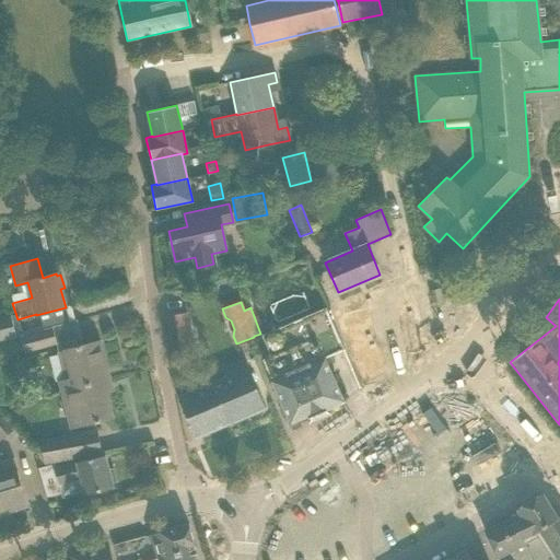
[(263,360),(291,424),(342,401),(324,358),(343,349),(325,307),(263,335),(271,357),(263,360)]
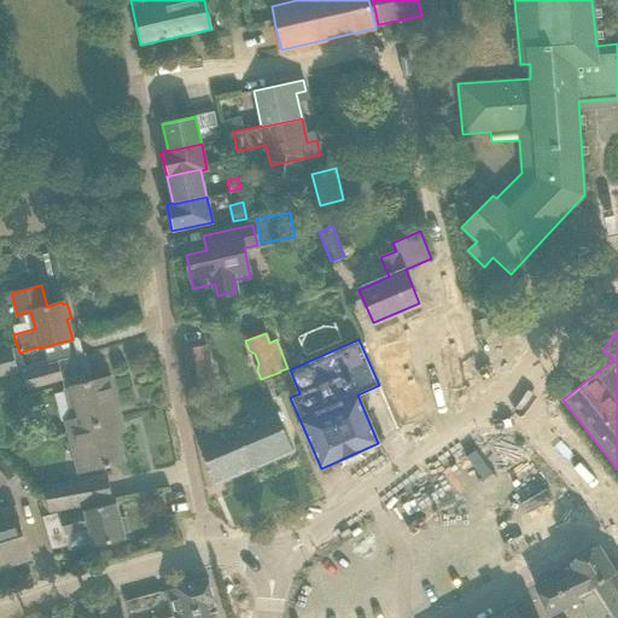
[(180,349),(186,395),(210,391),(213,390),(207,345),(204,345),(180,349)]
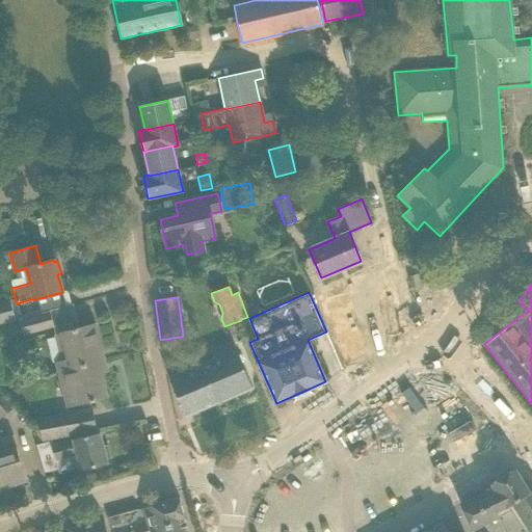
[(0,302),(0,323),(15,320),(10,300),(0,302)]
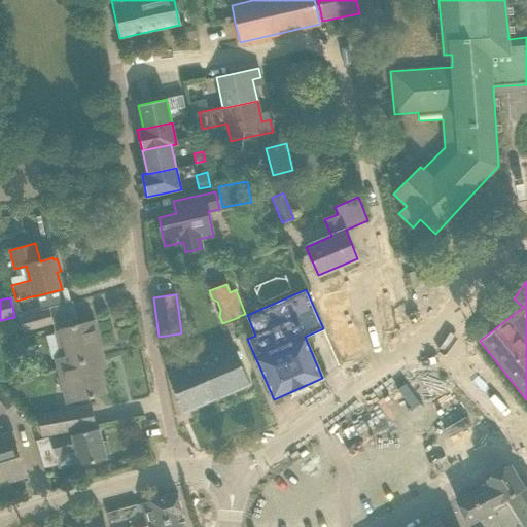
[(54,324),(49,308),(20,316),(24,332),(54,324)]
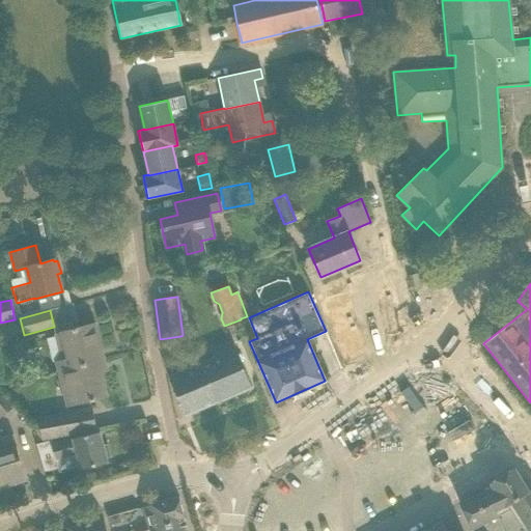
[(55,362),(57,370),(98,360),(94,348),(101,346),(94,323),(60,332),(60,333),(54,334),(61,360),(55,362)]
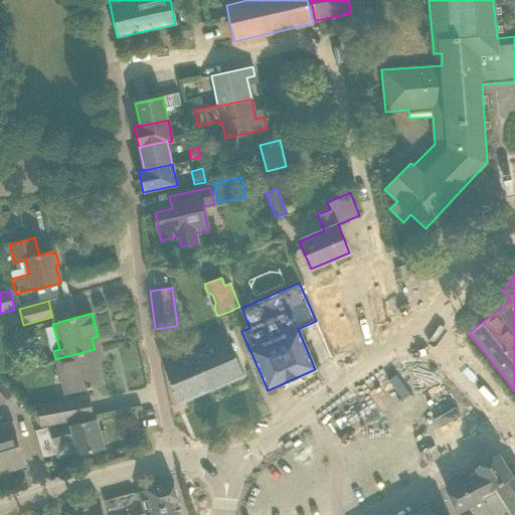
[(244,375),(225,331),(203,340),(206,348),(164,365),(179,403),(244,375)]
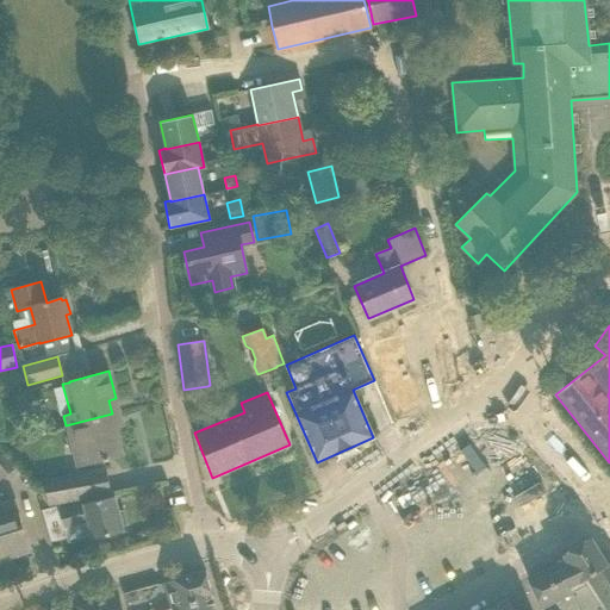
[(112,414),(66,425),(76,467),(123,455),(112,414)]
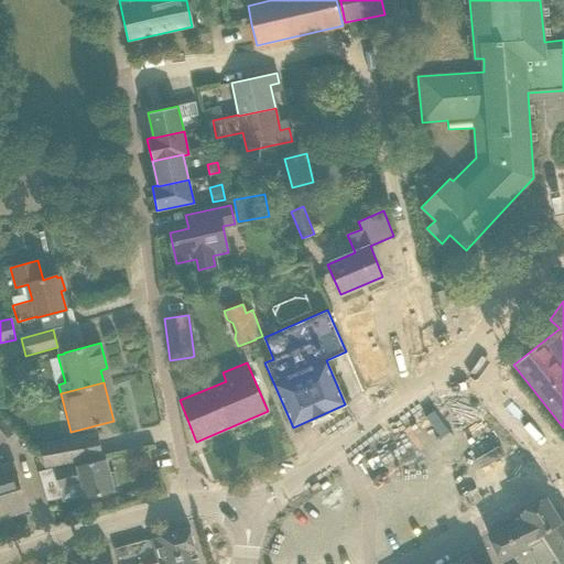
[(0,414),(0,444),(14,432),(0,414)]
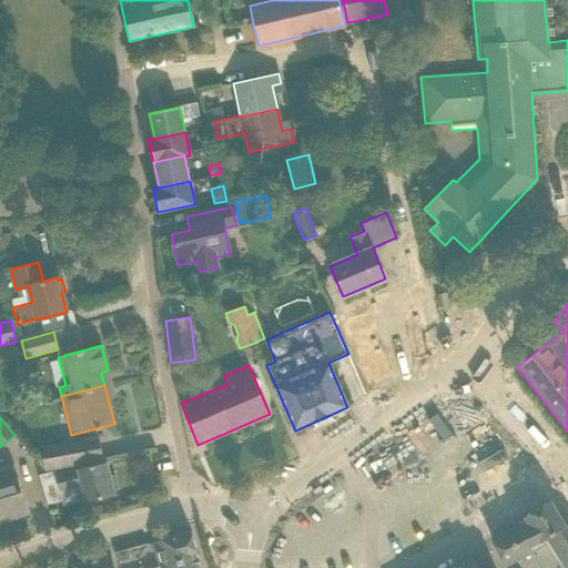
[(101,459),(97,437),(40,447),(44,470),(101,459)]
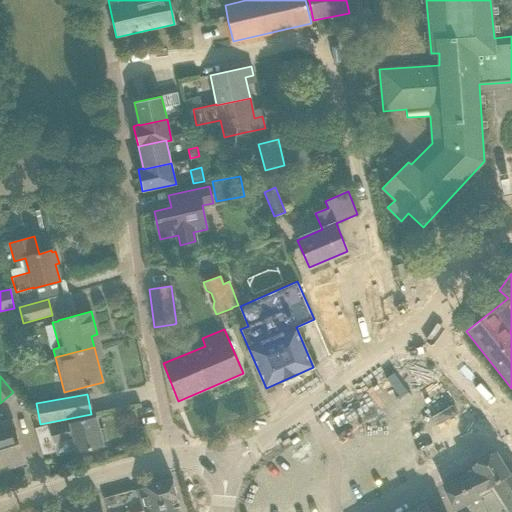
[(34,428),(43,455),(57,451),(54,442),(73,437),(77,452),(104,445),(96,416),(77,421),(51,428),(50,424),(34,428)]
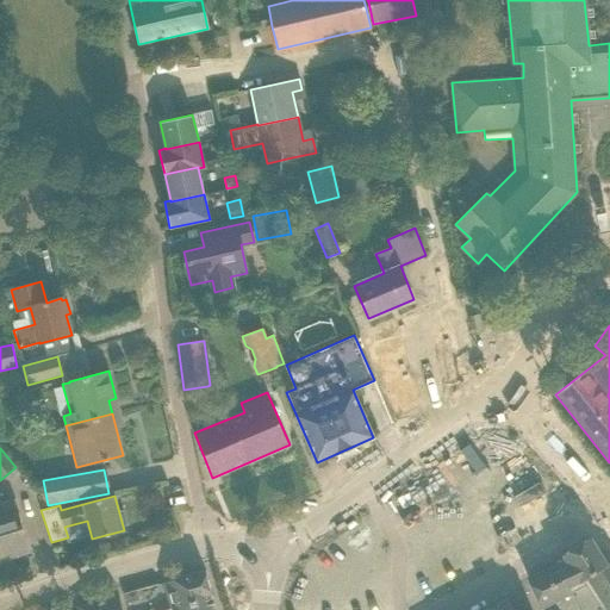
[(0,561),(19,555),(18,552),(29,548),(22,526),(14,498),(0,503),(5,517),(0,518),(0,561)]
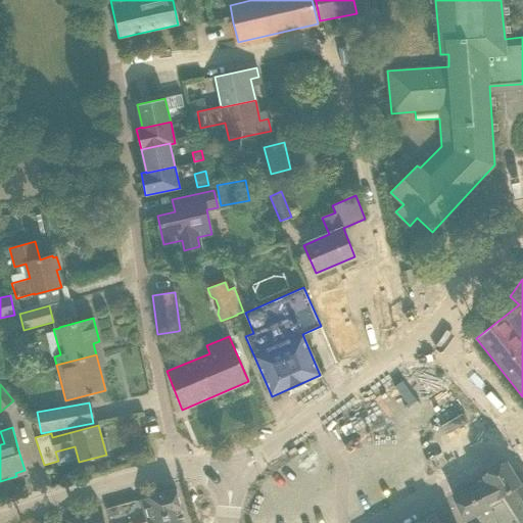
[(495,501),(504,495),(521,483),(506,460),(482,475),(485,479),(495,501)]
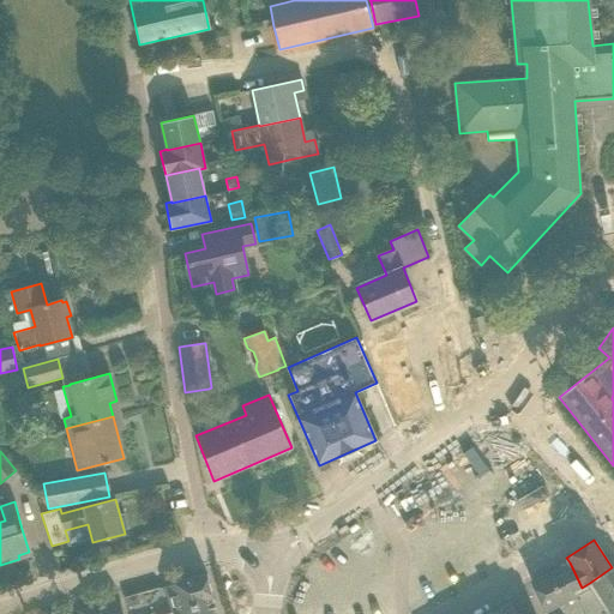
[(573,594),(582,588),(570,563),(560,567),(531,582),(545,612),(575,597),(573,594)]
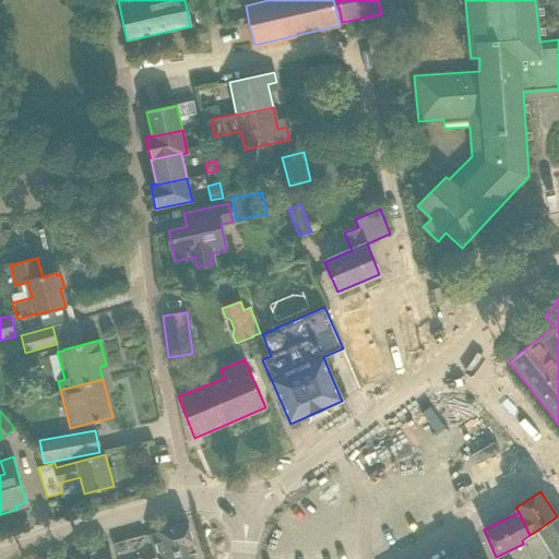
[(538,530),(552,554),(558,548),(558,514),(557,516),(538,530)]
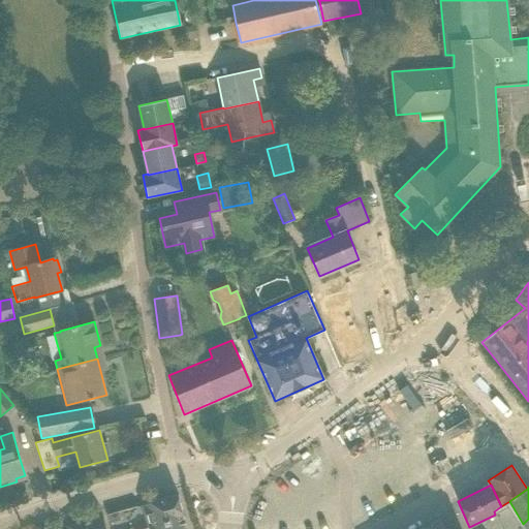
[(142,505),(149,528),(184,518),(184,519),(185,518),(178,494),(142,505)]
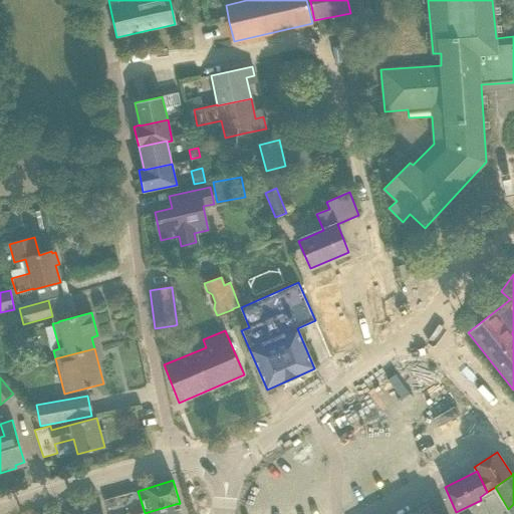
[(117,505),(115,497),(104,500),(106,509),(117,505)]
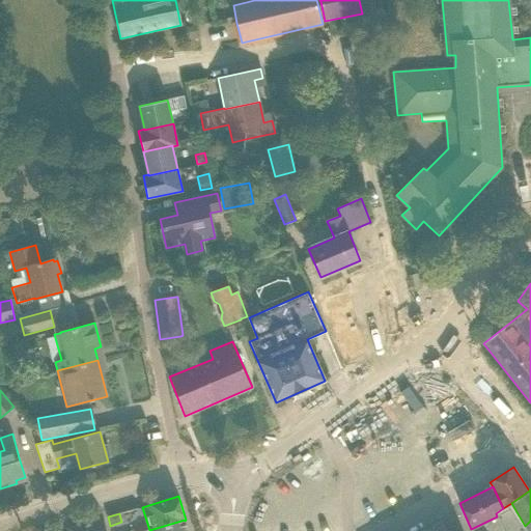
[(67,530),(106,530),(103,518),(66,528),(67,530)]
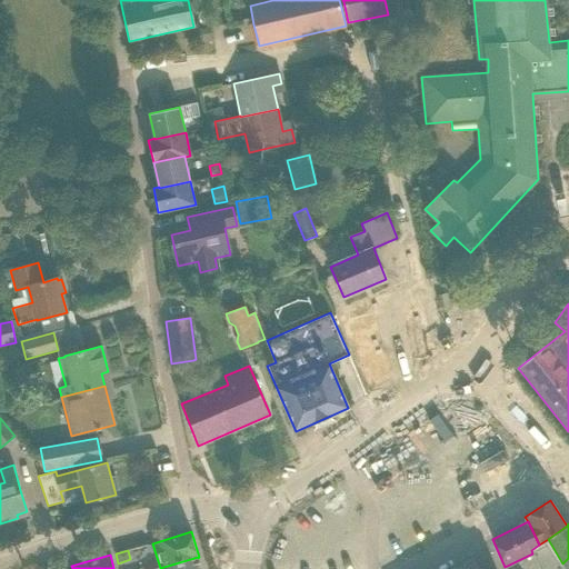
[(160,568),(159,568),(200,568),(198,558),(198,557),(160,568)]
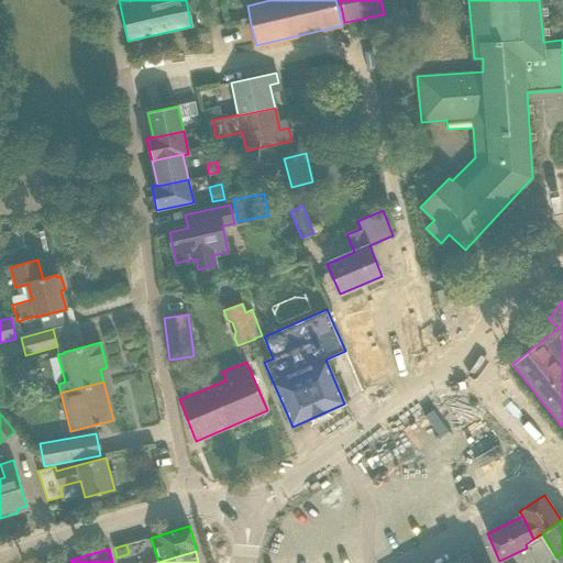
[(472,562),(466,552),(445,562),(472,562)]
